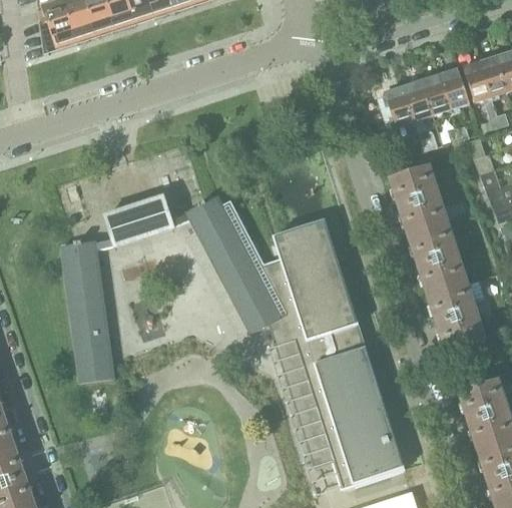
[(45,18),(40,20),(43,47),(74,37),(62,0),(46,0),(40,2),(45,18)]
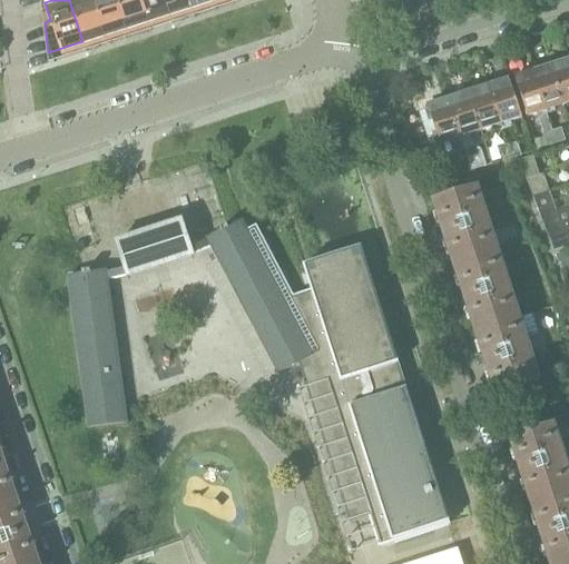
[(69,0),(82,41),(104,35),(92,0),(69,0)]
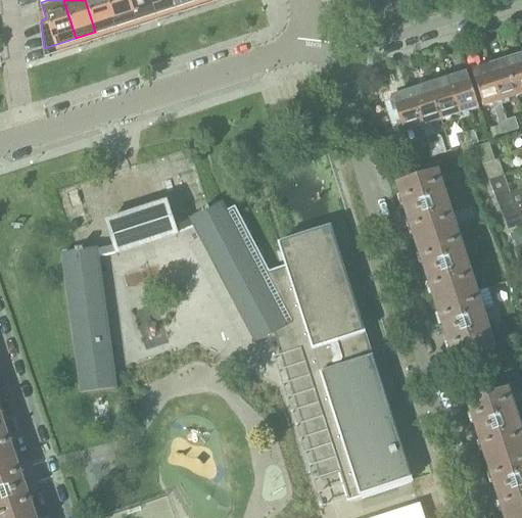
[(85,0),(95,32),(115,26),(107,0),(85,0)]
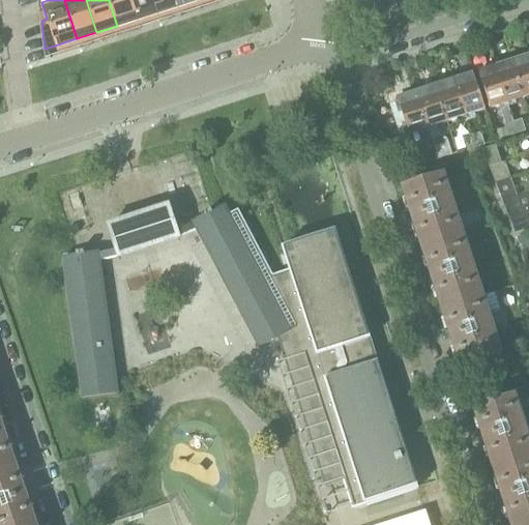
[(109,0),(117,26),(137,19),(130,0),(109,0)]
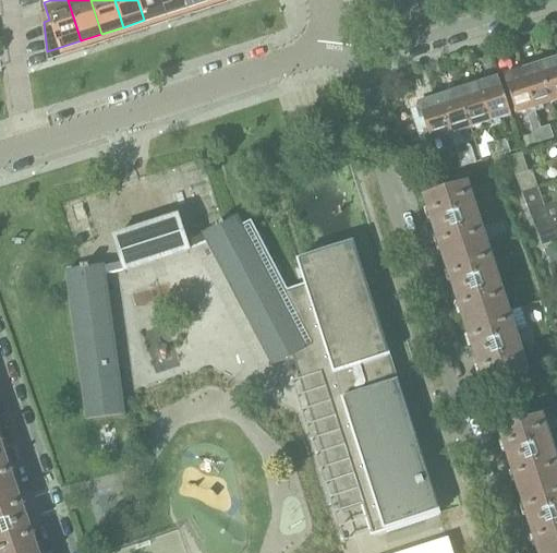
[(137,0),(144,20),(166,13),(161,0),(137,0)]
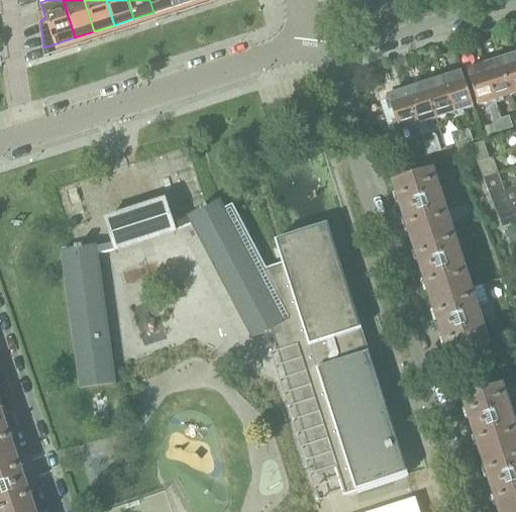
[(149,0),(153,12),(173,6),(171,0),(149,0)]
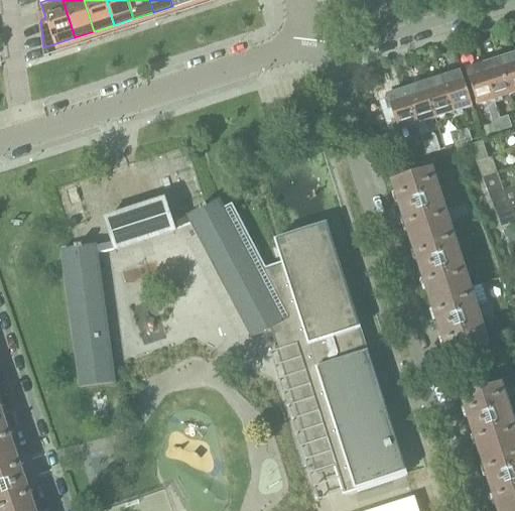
[(497,54),(509,91),(514,88),(514,58),(512,49),(497,54)]
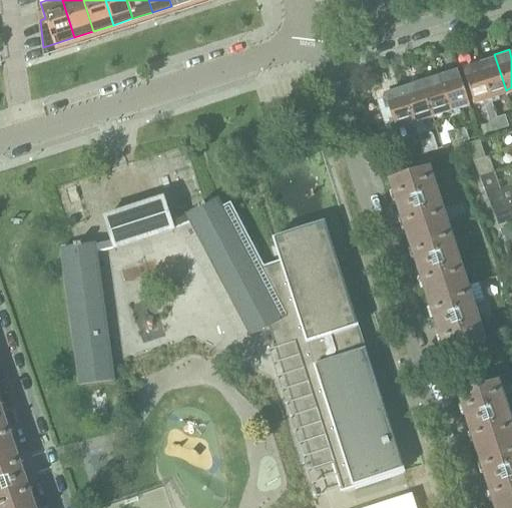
[(494,54),(479,59),(491,97),(497,95),(496,93),(506,90),(494,54)]
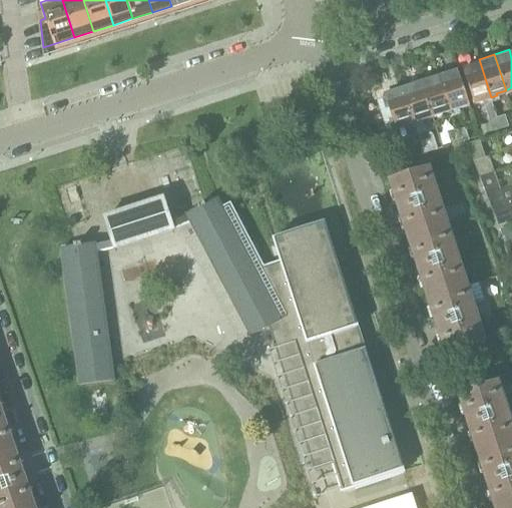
[(501,125),(497,113),(491,97),(479,59),(462,64),(463,66),(461,67),(472,100),(481,98),(482,100),(483,100),(488,116),(487,117),(488,119),(480,122),(483,131),(501,125)]
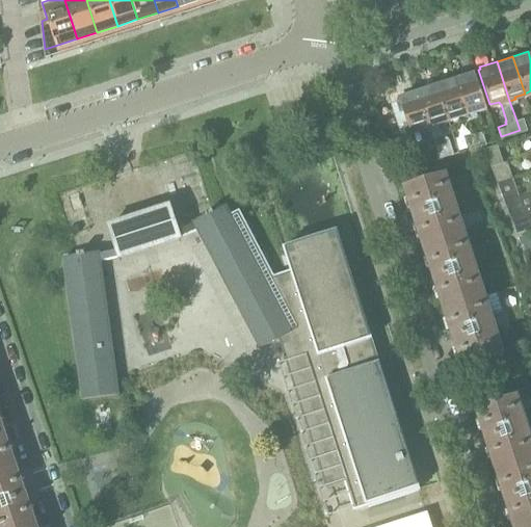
[(471,71),(456,75),(469,115),(476,113),(475,110),(485,107),(474,71),(471,72),(471,71)]
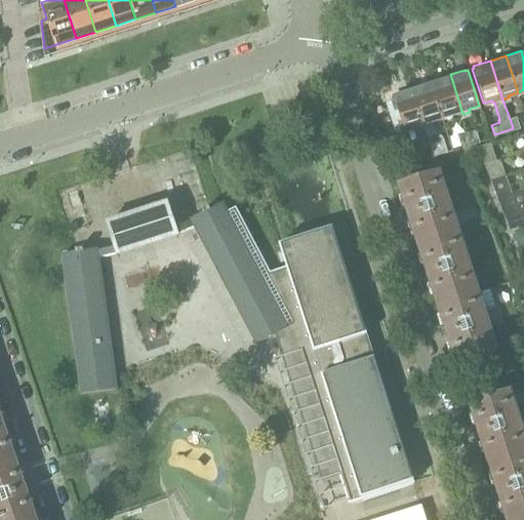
[(462,114),(450,74),(430,80),(442,118),(452,115),(452,117),(462,114)]
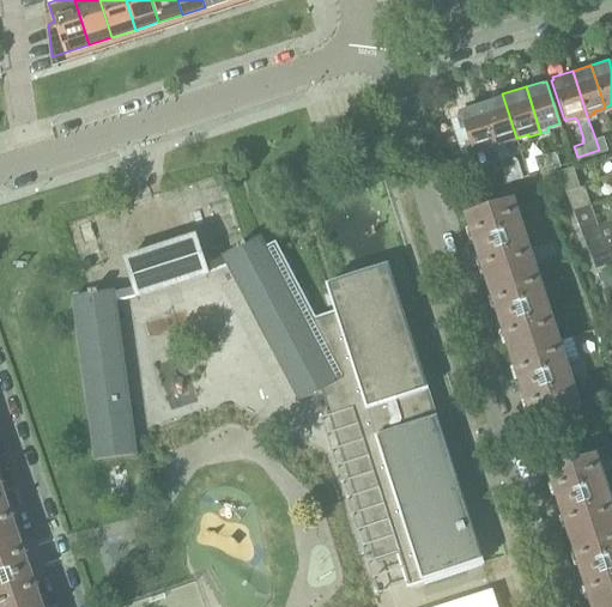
[(502,93),(482,101),(496,147),(502,165),(508,180),(522,174),(516,157),(508,151),(504,141),(516,138),(502,93)]
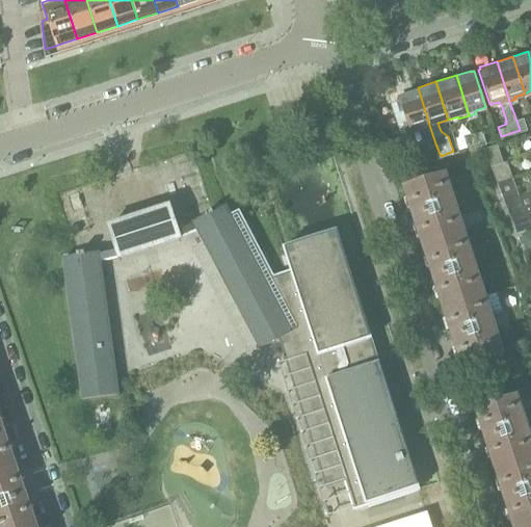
[(409,132),(420,128),(430,159),(441,156),(435,143),(430,128),(418,87),(399,94),(400,95),(398,96),(409,132)]
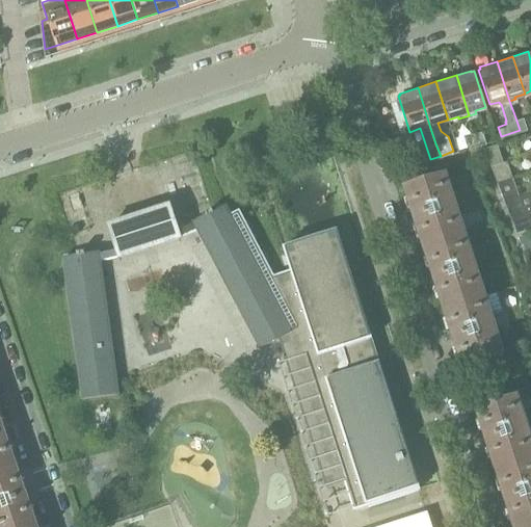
[(524,115),(515,117),(520,130),(527,128),(524,115)]
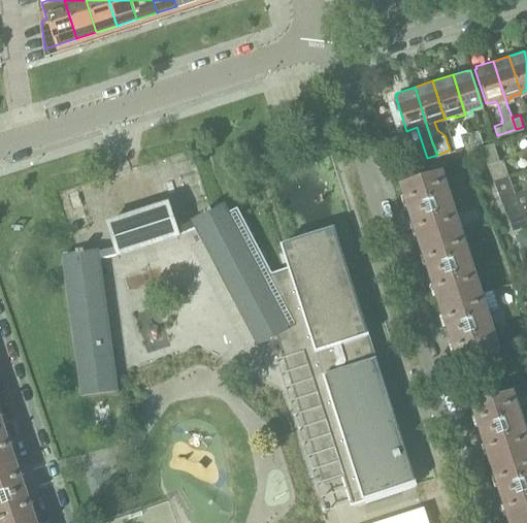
[(479,128),(470,131),(474,142),(482,140),(479,128)]
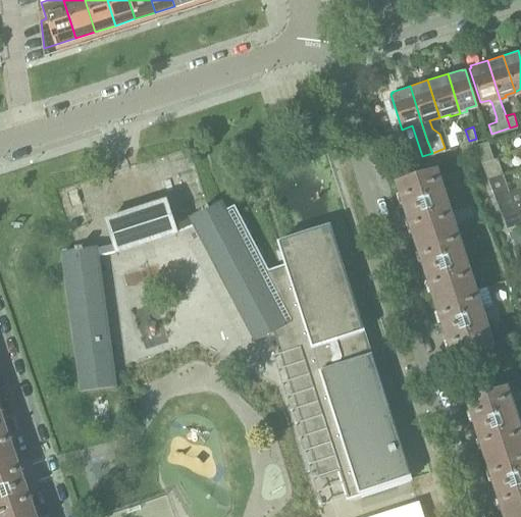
[(460,144),(469,141),(465,130),(456,132),(460,144)]
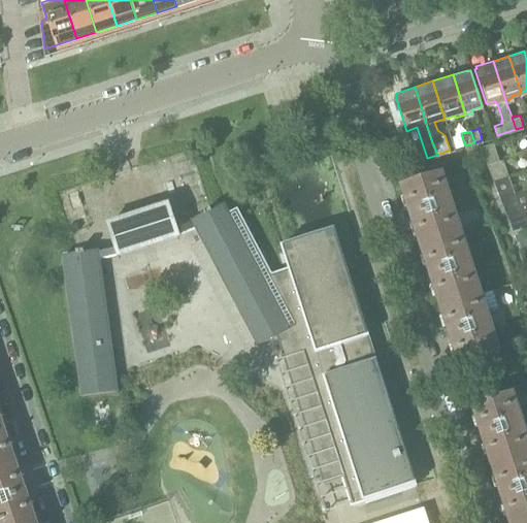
[(493,141),(480,145),(486,163),(498,159),(493,141)]
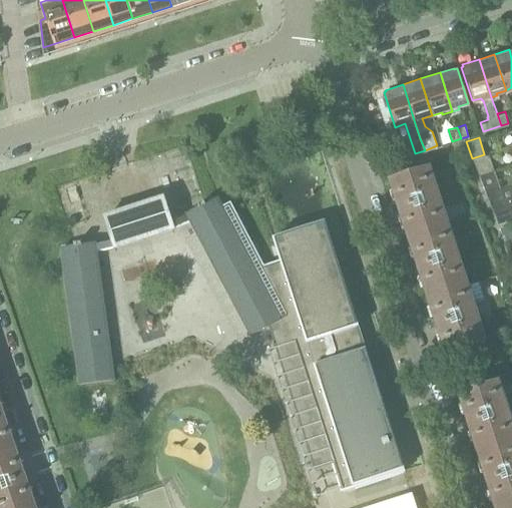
[(472,158),(479,175),(494,170),(488,152),(484,154),(472,158)]
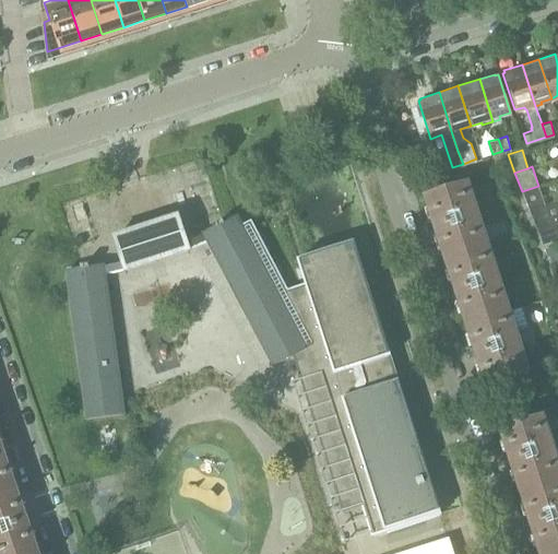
[(438,238),(444,258),(488,245),(467,180),(424,195),(438,238)]
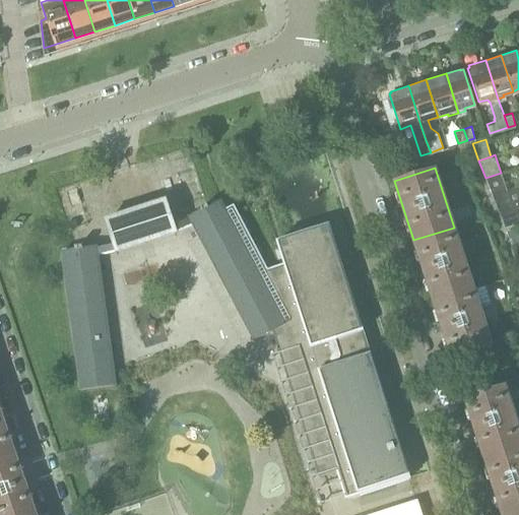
[(501,173),(485,178),(492,194),(506,189),(501,173)]
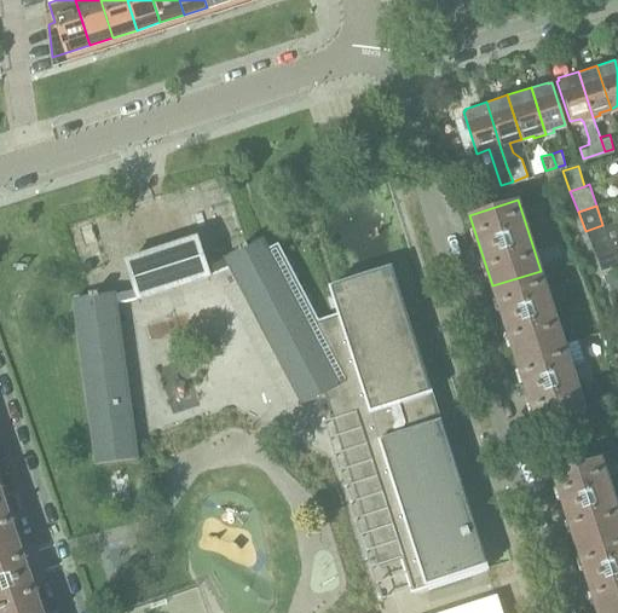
[(585,231),(593,250),(610,246),(602,225),(585,231)]
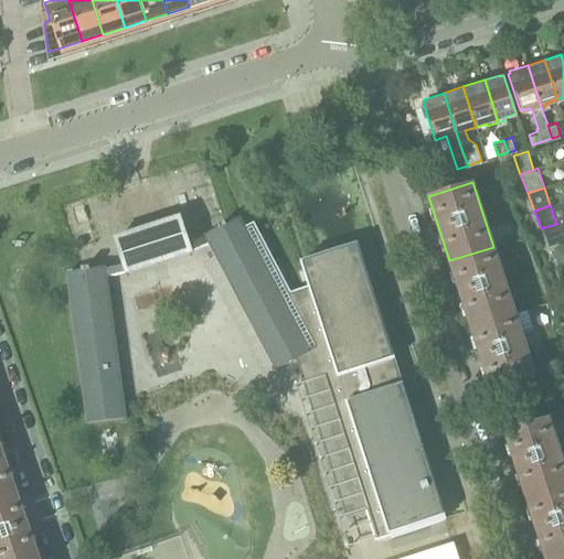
[(65,270),(65,272),(70,300),(72,299),(76,331),(74,332),(74,333),(76,333),(81,365),(78,365),(82,385),(84,385),(88,418),(87,418),(87,419),(125,414),(125,412),(123,412),(118,379),(119,379),(117,359),(115,361),(110,328),(113,328),(112,326),(110,326),(106,294),(107,294),(105,273),(126,270),(126,269),(190,249),(190,250),(209,240),(219,259),(220,258),(235,287),(233,288),(234,289),(236,288),(251,316),(249,318),(259,335),(261,334),(276,364),(274,364),(275,365),(295,355),(302,379),(346,515),(366,508),(375,537),(444,515),(357,244),(302,261),(309,286),(289,291),(252,222),(244,226),(240,215),(226,222),(225,221),(224,221),(225,223),(220,226),(219,224),(217,225),(219,226),(205,234),(189,243),(180,216),(115,237),(123,264),(104,266),(104,265),(88,267),(88,264),(81,265),(80,266),(80,268),(77,269),(76,264),(65,265),(66,270),(65,270)]
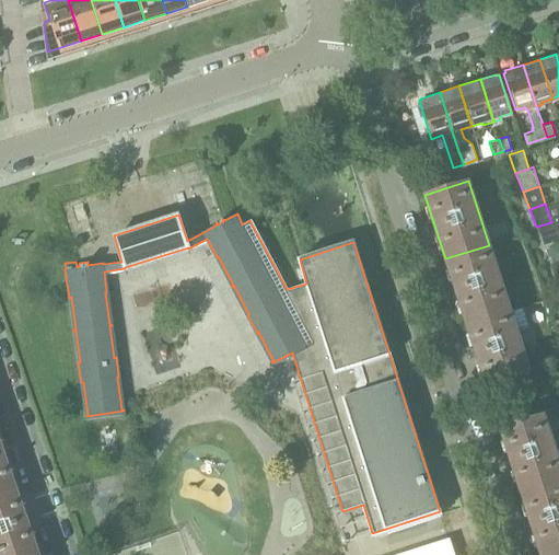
[(551,222),(536,227),(543,243),(557,239),(551,222)]
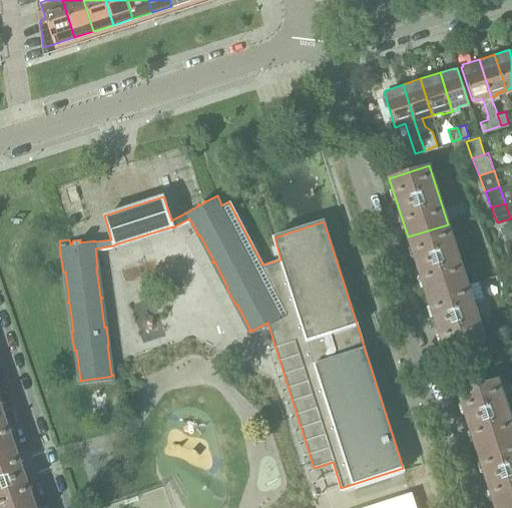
[(511,239),(511,228),(510,223),(499,226),(505,242),(511,239)]
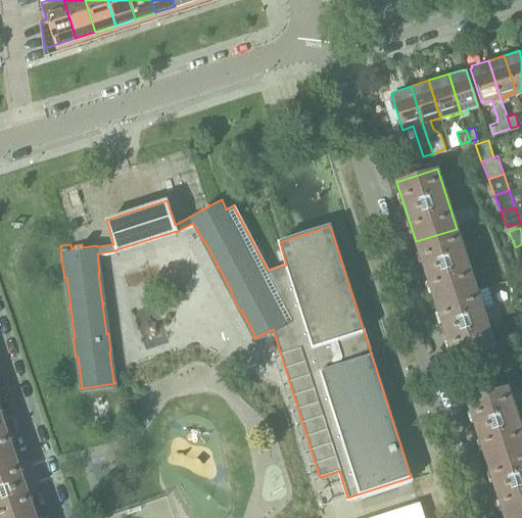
[(457,229),(416,241),(435,300),(475,288),(457,229)]
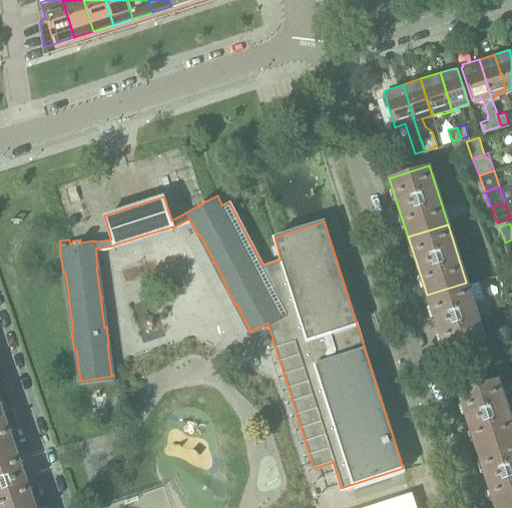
[(466,283),(427,295),(446,354),(485,341),(466,283)]
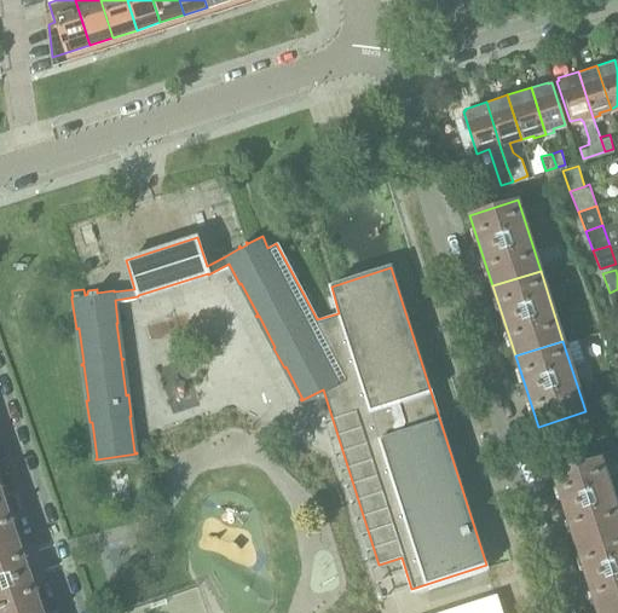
[(617,510),(601,457),(553,473),(576,544),(617,530),(617,510)]
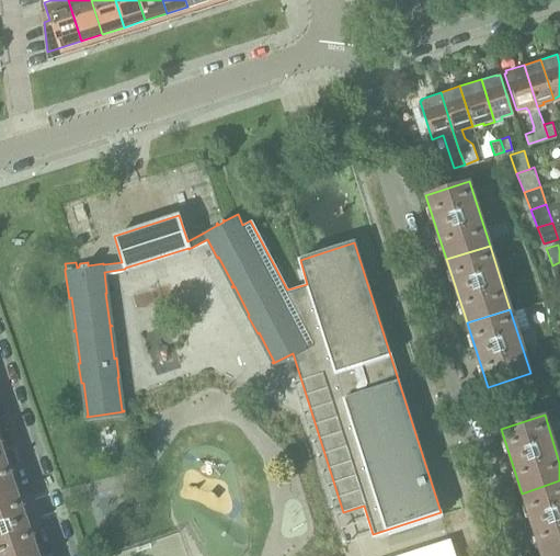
[(0,492),(11,489),(0,458),(0,492)]
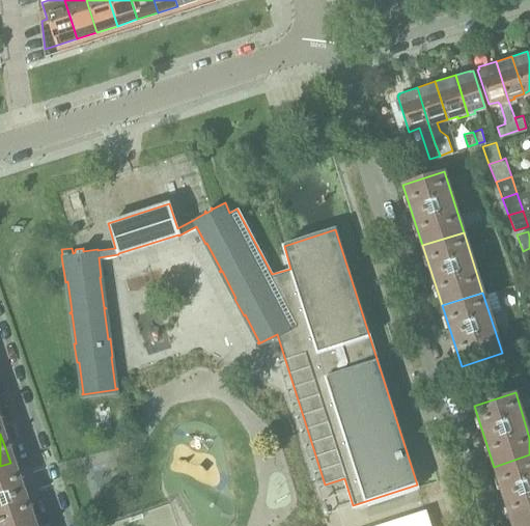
[(529,454),(494,467),(512,525),(515,525),(529,521),(529,454)]
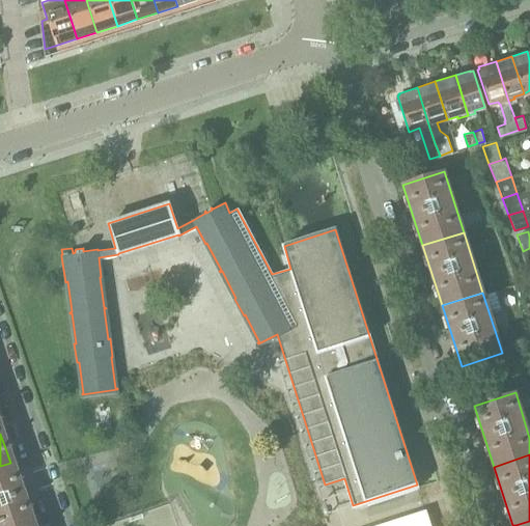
[(0,525),(21,525),(31,523),(10,463),(0,466),(0,525)]
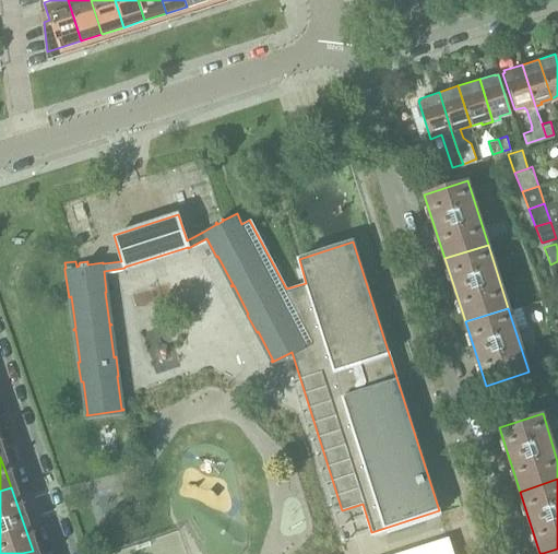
[(453,553),(448,535),(391,553),(453,553)]
